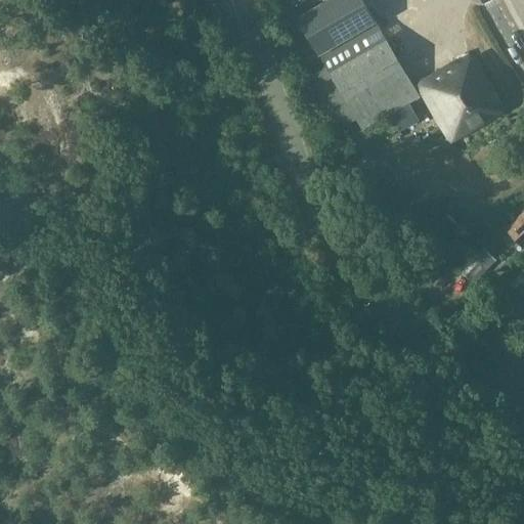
[(361,0),(329,0),(296,19),(317,56),(376,24),(361,0)]
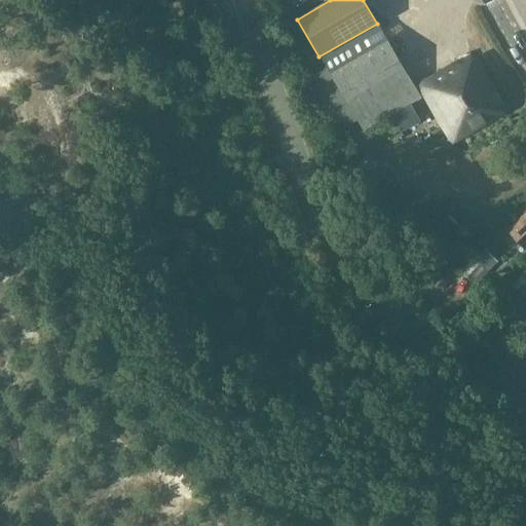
[(377,24),(318,57),(324,64),(326,68),(357,120),(358,122),(363,130),(392,113),(398,110),(409,103),(420,97),(377,24)]
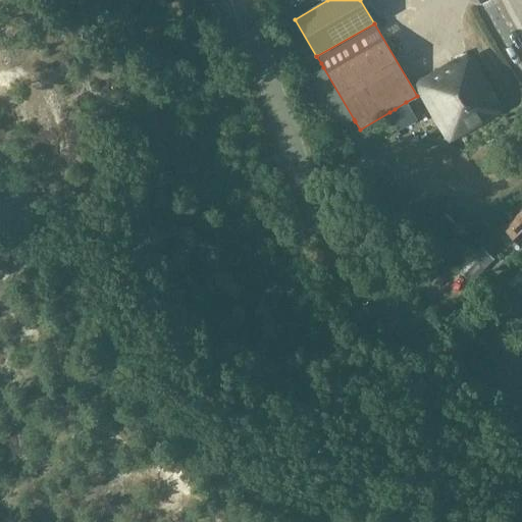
[(416,86),(450,142),(502,111),(471,58),(457,66),(455,63),(416,86)]
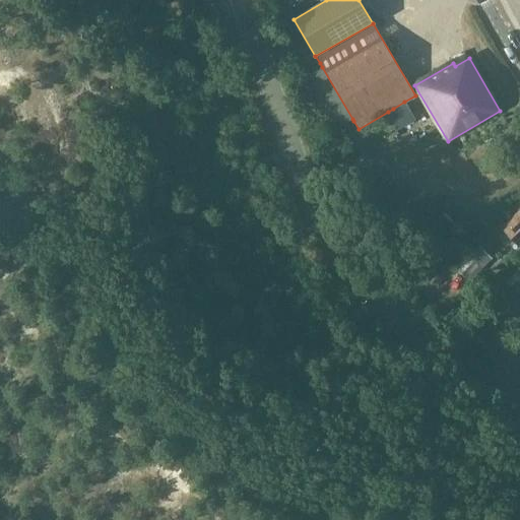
[(519,208),(501,228),(519,246),(519,245),(519,208)]
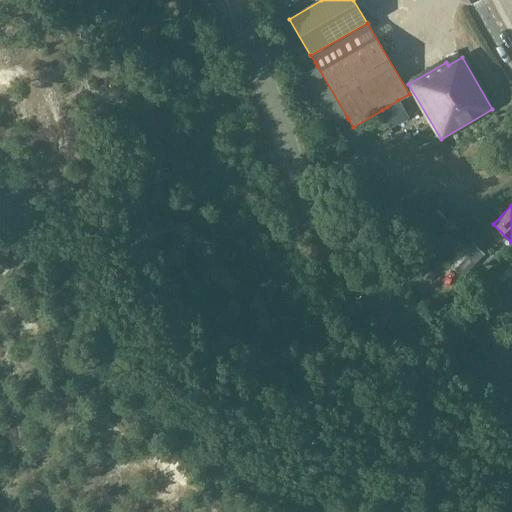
[(418,228),(427,236),(444,219),(436,210),(418,228)]
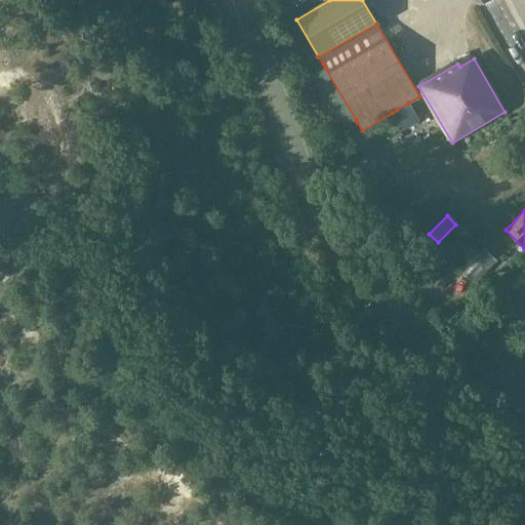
[(458,271),(474,285),(496,261),(481,247),(458,271)]
